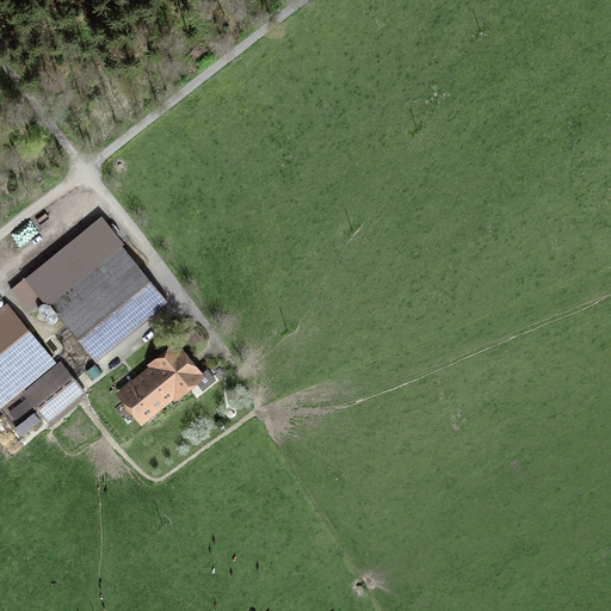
[(94,360),(170,301),(123,244),(124,242),(102,215),(11,288),(30,312),(45,300),(94,360)]
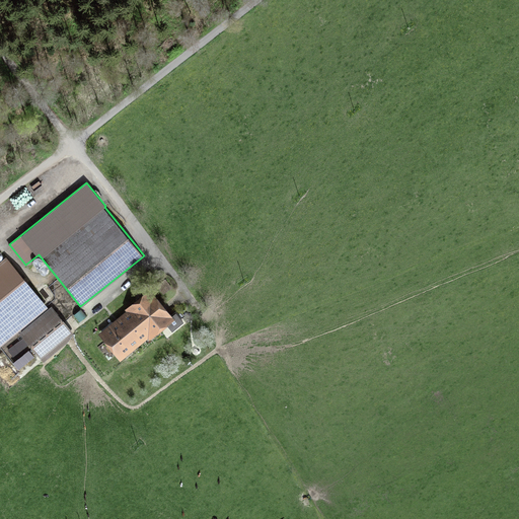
[(0,346),(48,307),(6,256),(0,261),(0,346)]
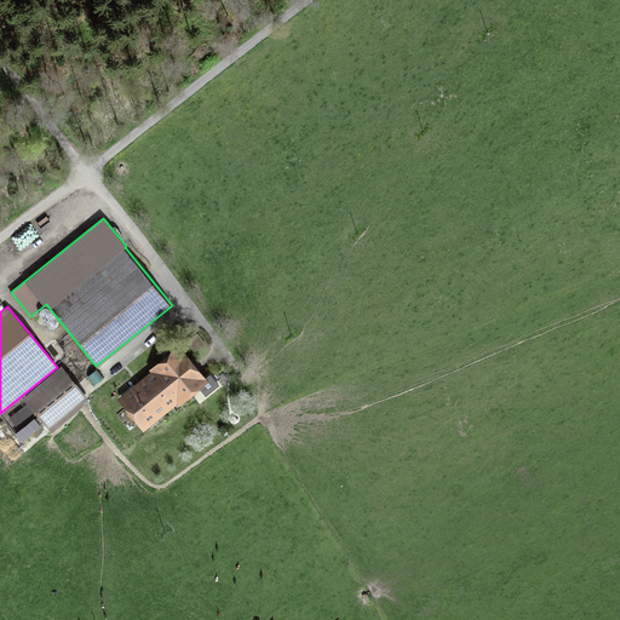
[(206,396),(219,385),(210,373),(206,375),(179,344),(149,368),(150,371),(116,399),(143,431),(177,403),(178,406),(200,389),(206,396)]
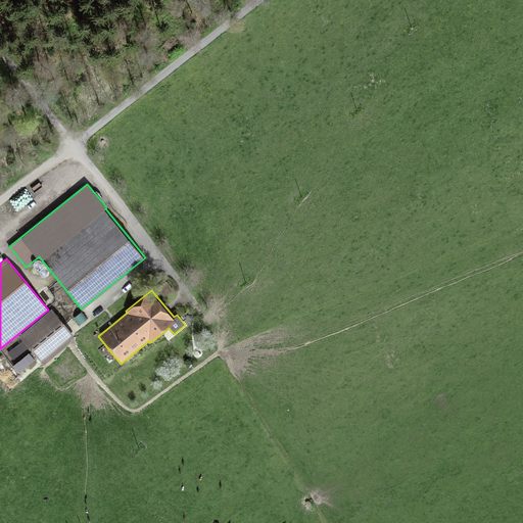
[(29,346),(43,365),(77,338),(52,308),(19,335),(22,339),(7,351),(13,359),(29,346)]
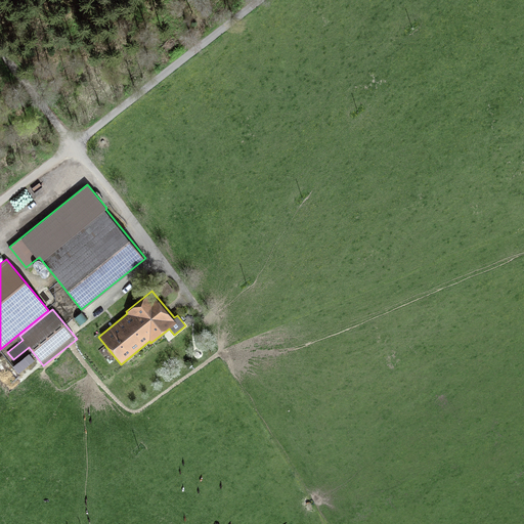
[(79,325),(87,319),(82,311),(74,317),(79,325)]
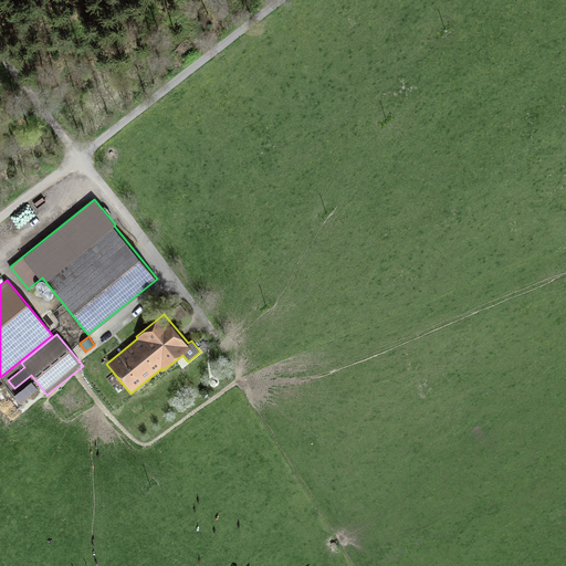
[(20,402),(37,389),(31,383),(14,395),(20,402)]
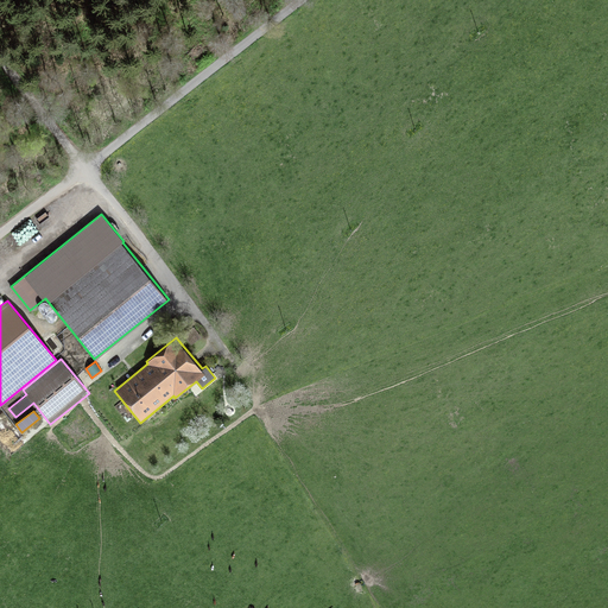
All buildings are outlined.
